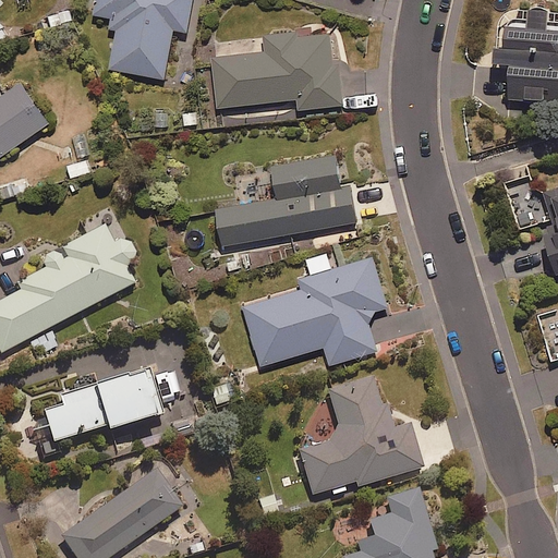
[(192,0),(94,0),(92,14),(108,17),(106,28),(113,29),(107,65),(165,76),(172,28),(186,31),(192,0)]
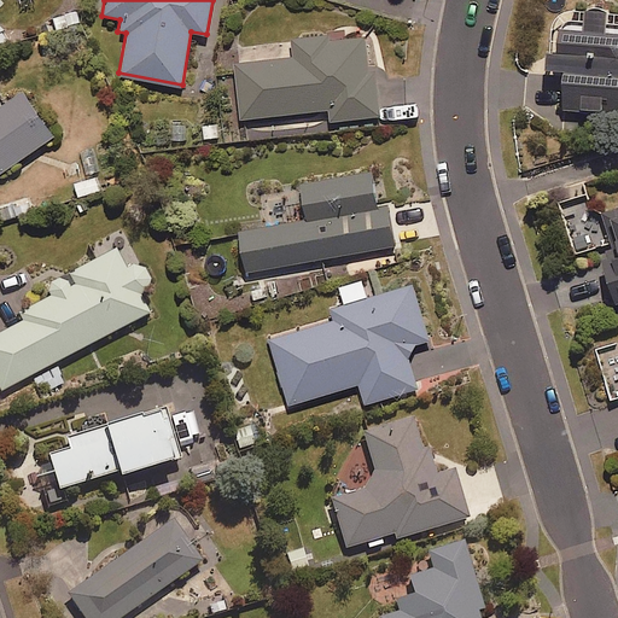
[(547,64),(561,64),(563,109),(617,105),(617,27),(606,28),(605,5),(582,6),(583,23),(554,24),(555,47),(546,47),(547,64)]
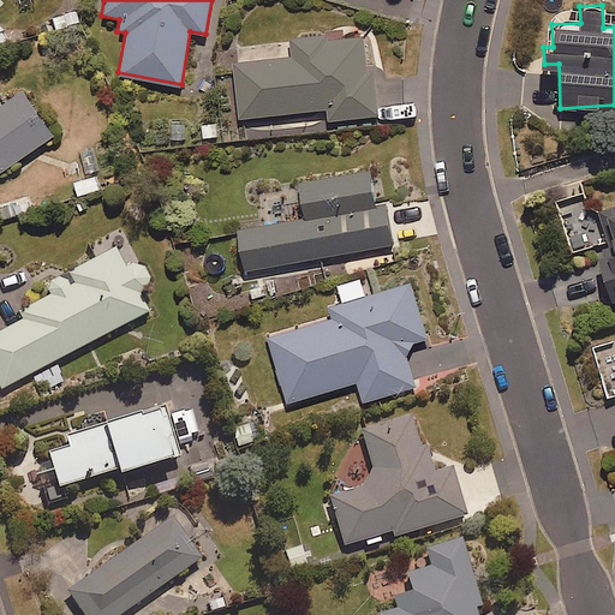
[(366,69),(363,33),(290,40),(292,57),(234,63),(240,117),(328,107),(329,119),(377,114),(372,69),(366,69)]
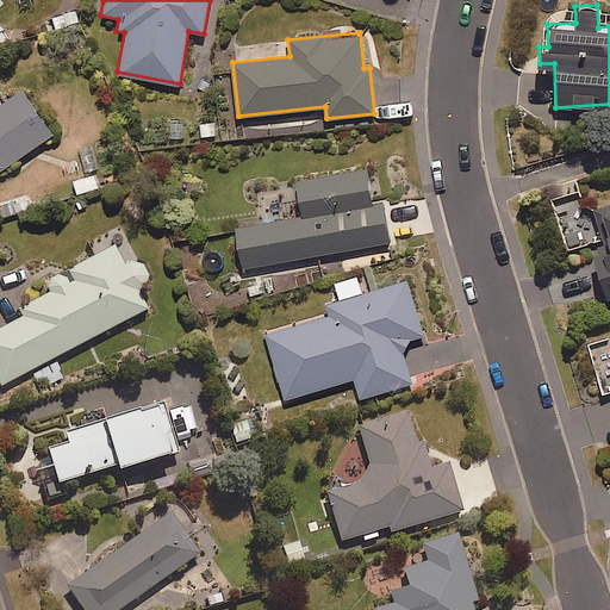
[(0,167),(51,131),(20,88),(0,101),(0,167)]
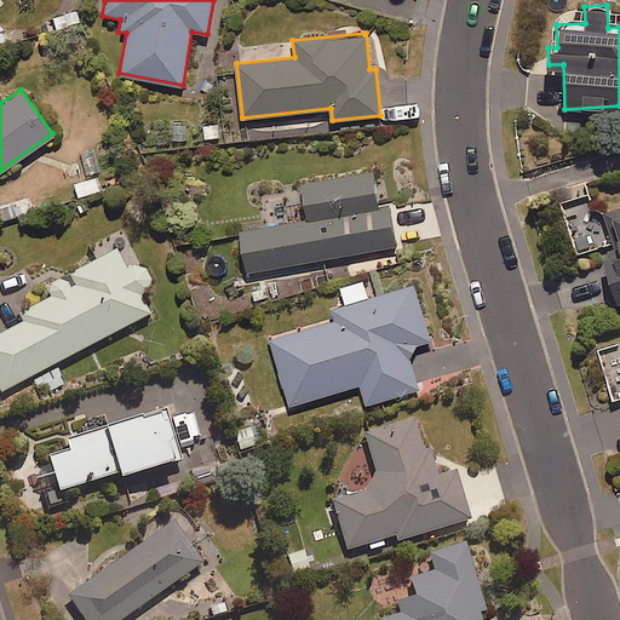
[(222,139),(222,120),(201,120),(202,141),(222,139)]
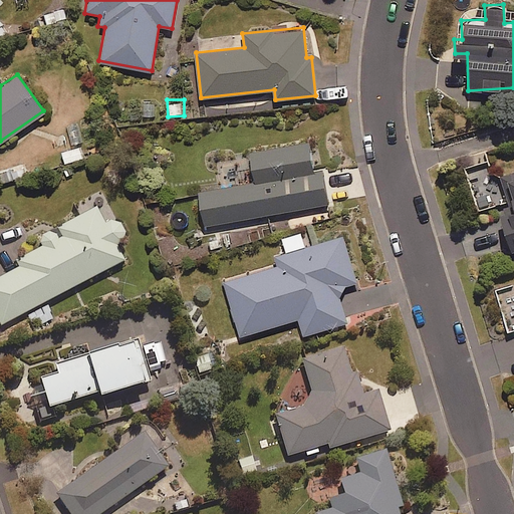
[(321,168),(313,170),(308,140),(249,150),(254,180),(197,189),(203,225),(327,204),(321,168)]
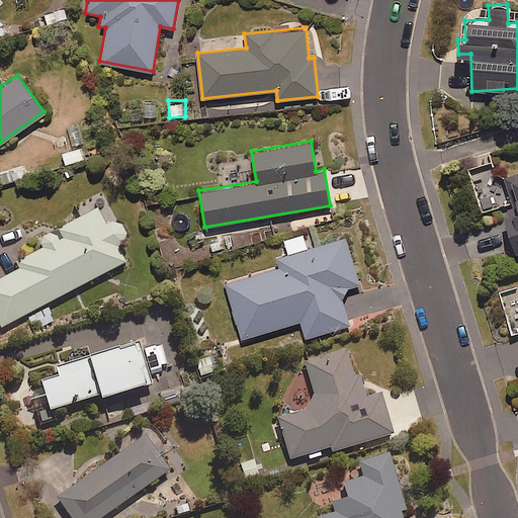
[(84,159),(81,147),(60,152),(63,165),(84,159)]
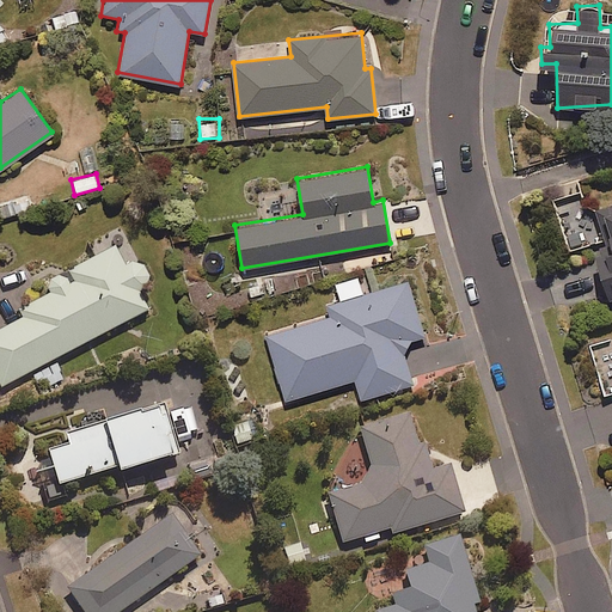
[(607,243),(594,246),(607,295),(611,293),(611,202),(597,207),(595,207),(594,207),(592,206),(591,206),(589,204),(587,203),(586,203),(585,202),(583,200),(583,199),(582,197),(581,195),(581,194),(581,193),(581,190),(555,197),(569,248),(606,238),(607,243)]
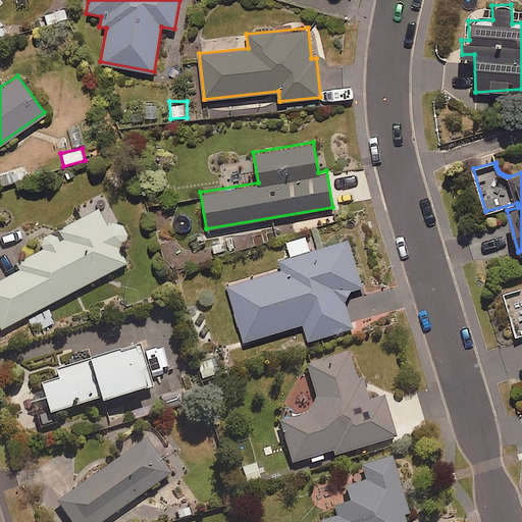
[(103,223),(95,208),(37,240),(43,250),(15,264),(18,270),(0,279),(0,328),(123,262),(115,247),(117,246),(119,245),(121,243),(122,241),(123,239),(123,237),(123,233),(123,231),(122,229),(121,227),(120,225),(118,224),(116,222),(114,222),(112,221),(109,221),(107,221),(105,222),(103,223)]
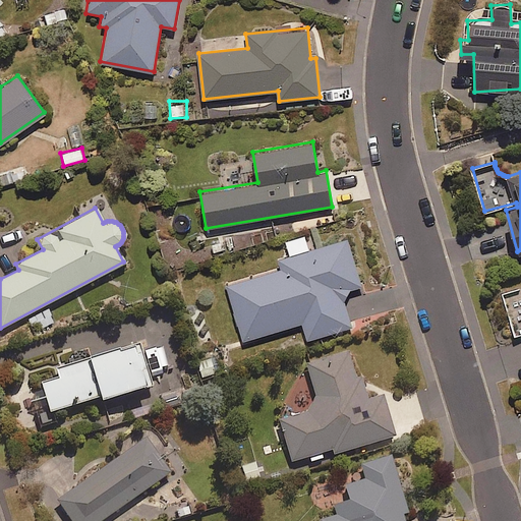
[(352,326),(344,300),(350,289),(361,285),(347,238),(279,259),(281,269),(227,285),(244,340),(302,323),(307,340),(352,326)]
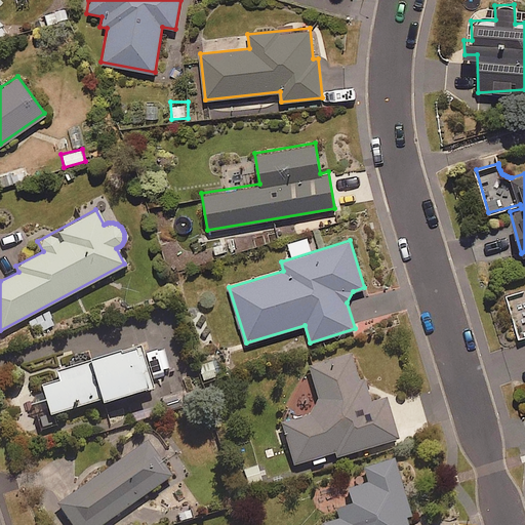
[(104,398),(105,401),(148,388),(143,370),(147,368),(139,346),(59,370),(62,376),(44,381),(53,413),(104,398)]
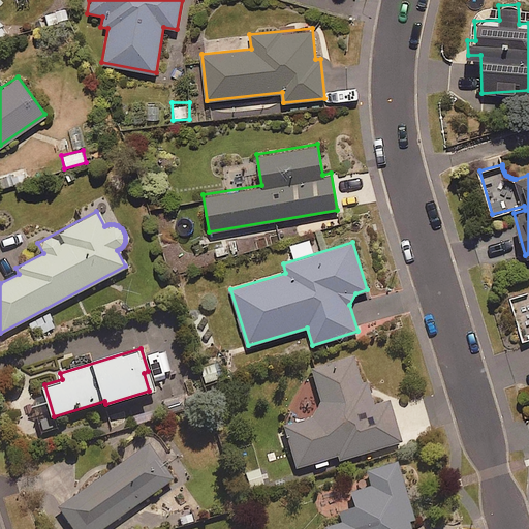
[(351,355),(308,369),(317,402),(313,415),(281,426),(294,467),(336,455),(338,461),(400,441),(387,399),(371,404),(364,380),(359,382),(351,355)]
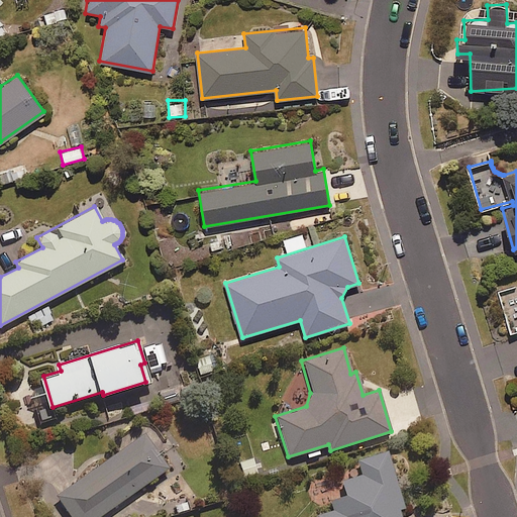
[(202,380),(221,371),(214,353),(194,362),(202,380)]
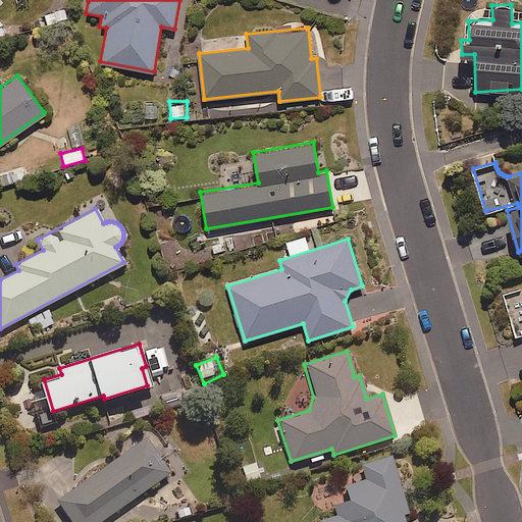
[(56,499),(72,521),(97,521),(170,470),(146,436),(56,499)]
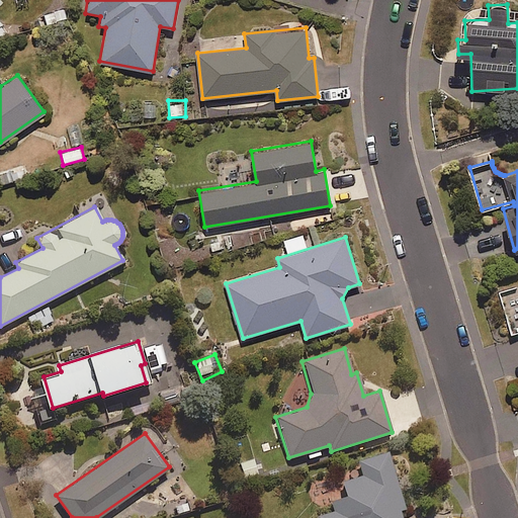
[(405,509),(386,452),(355,462),(359,473),(339,480),(344,497),(329,502),(331,510),(316,515),(316,517),(401,517),(399,511),(405,509)]
